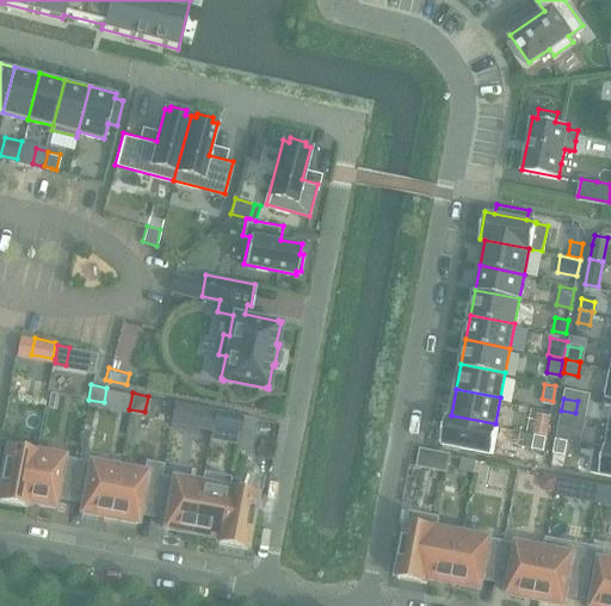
[(171,416),(171,420),(185,422),(186,419),(189,403),(174,401),(171,416)]
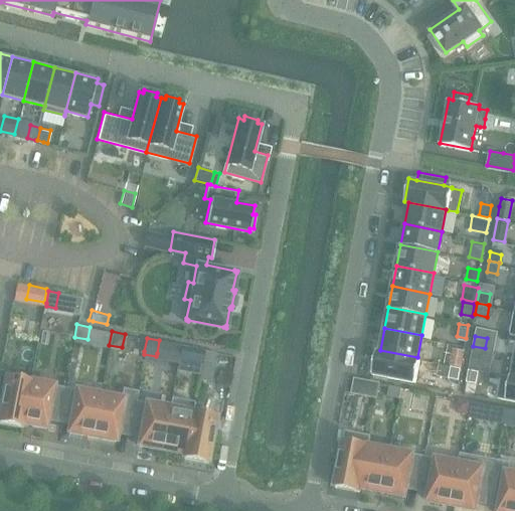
[(180,354),(191,356),(202,358),(204,349),(193,347),(193,346),(181,344),(180,354)]
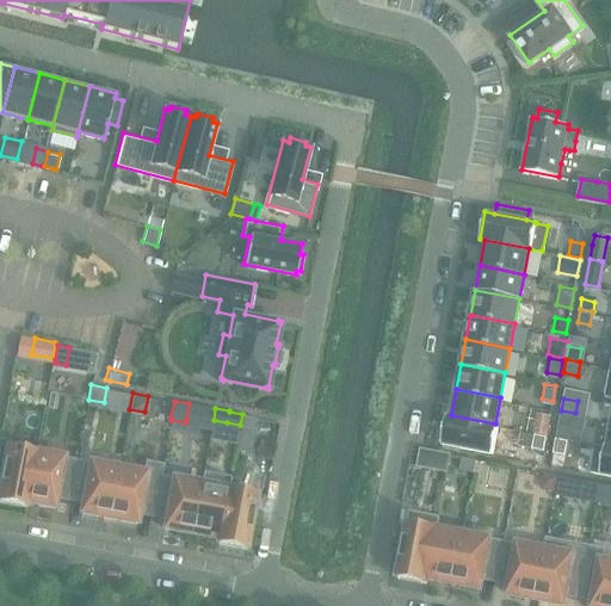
[(536,412),(532,431),(547,434),(550,415),(536,412)]
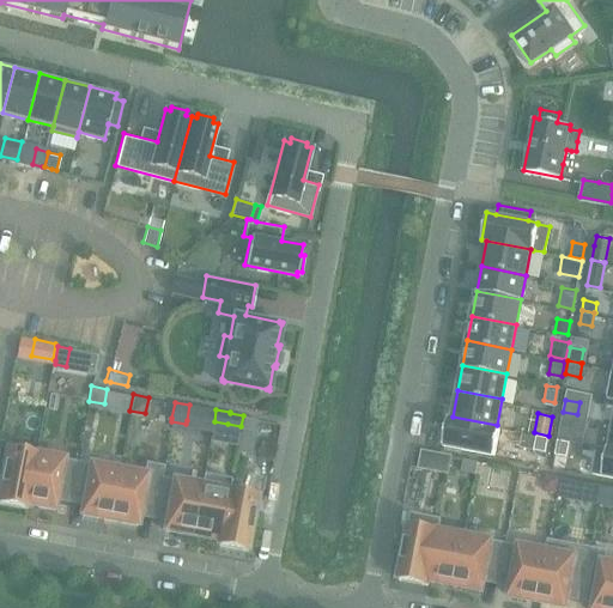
[(243,415),(241,426),(255,429),(258,418),(243,415)]
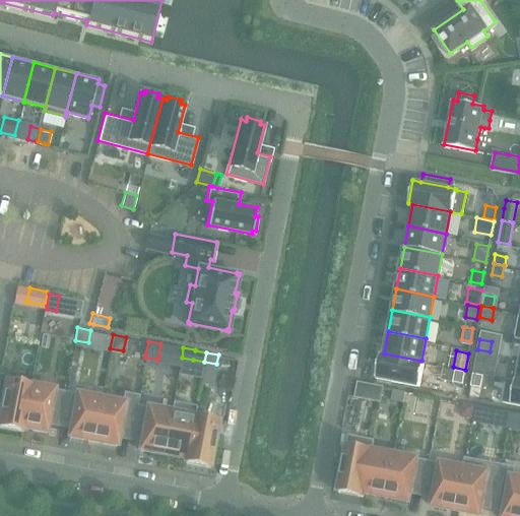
[(421,361),(384,353),(380,352),(375,376),(419,384),(424,361),(421,361)]
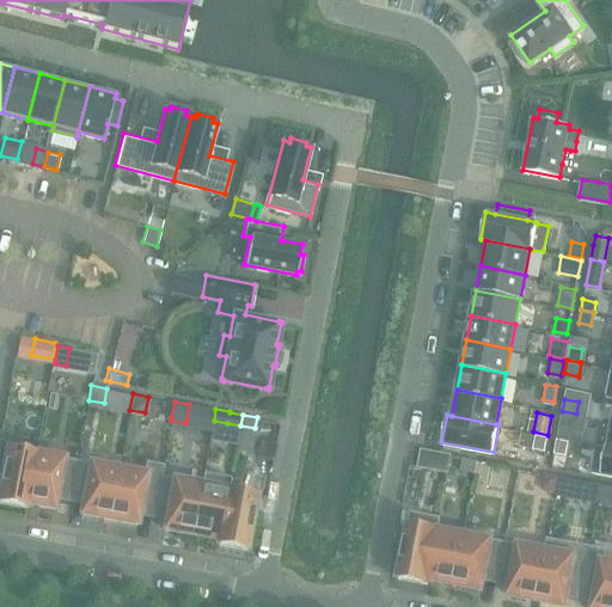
[(544,449),(546,435),(536,433),(533,447),(544,449)]
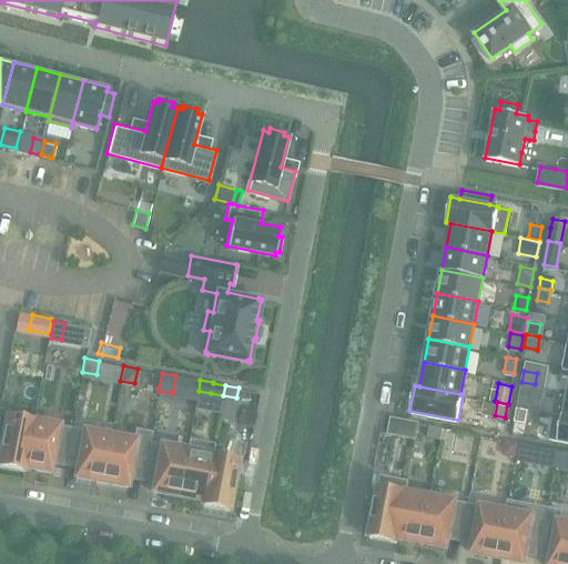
[(526,421),(528,409),(517,406),(515,419),(526,421)]
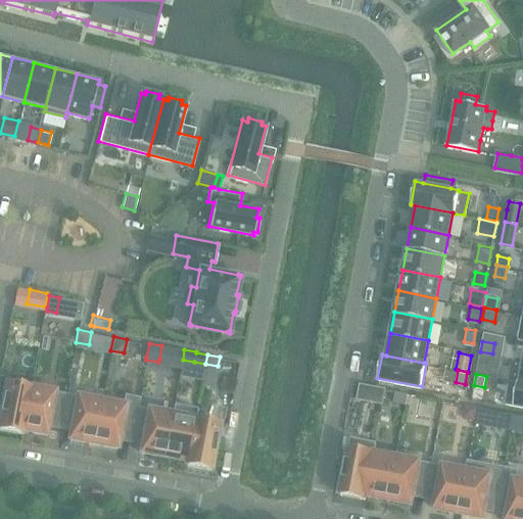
[(0,427),(21,431),(31,384),(6,380),(0,412),(0,427)]
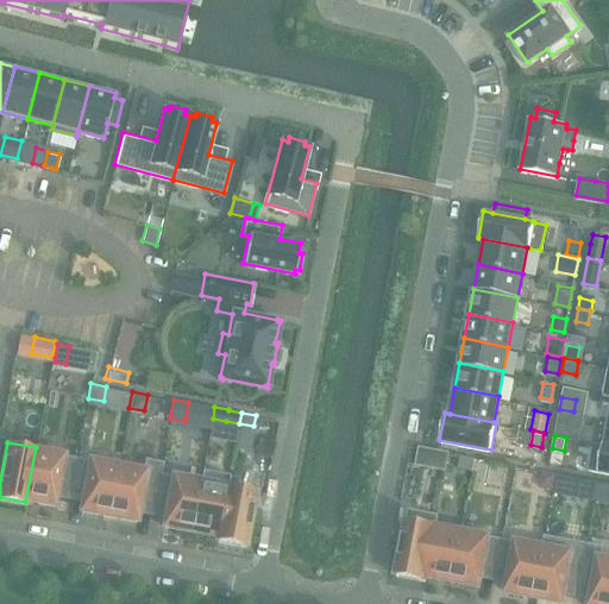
[(603,442),(597,470),(608,472),(608,445),(606,444),(603,442)]
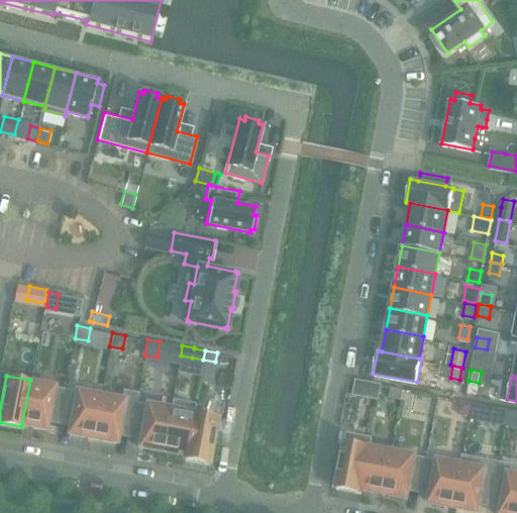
[(378,396),(380,384),(356,379),(353,392),(378,396)]
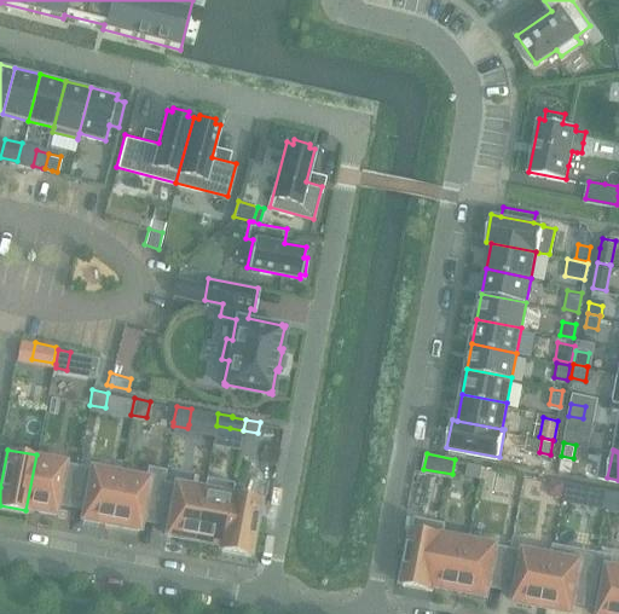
[(36,455),(25,510),(27,511),(28,507),(55,511),(58,493),(71,496),(77,463),(36,455)]
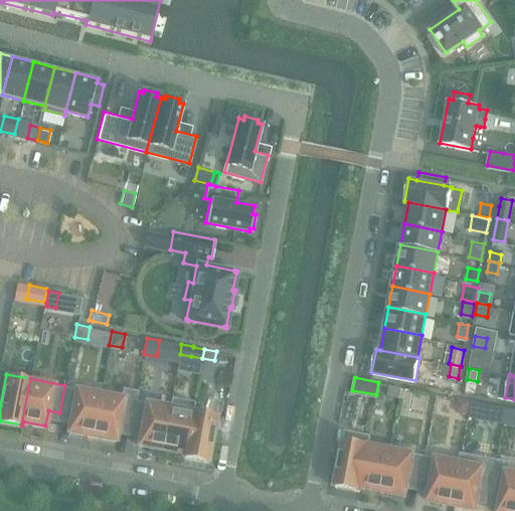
[(399,396),(401,386),(389,384),(387,393),(399,396)]
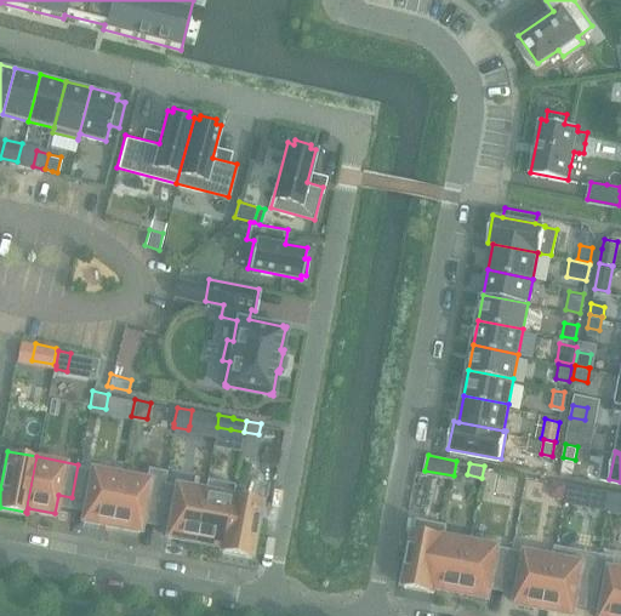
[(78,465),(72,497),(85,500),(81,519),(110,524),(120,473),(78,465)]
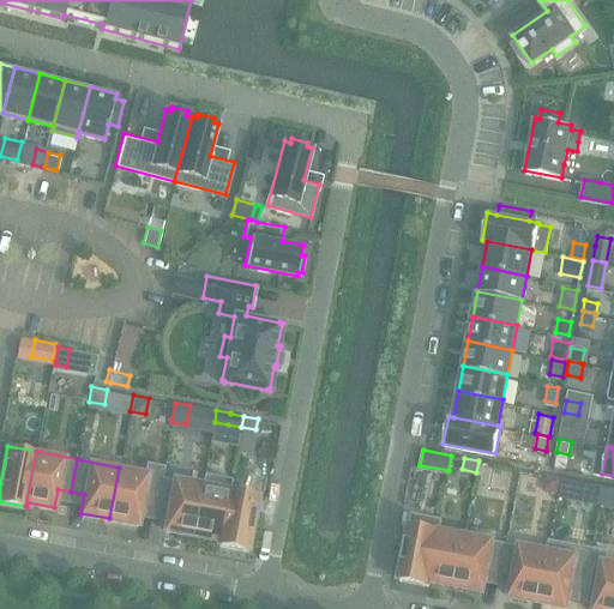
[(119,468),(109,518),(138,524),(142,505),(155,507),(163,464),(146,460),(144,472),(119,468)]
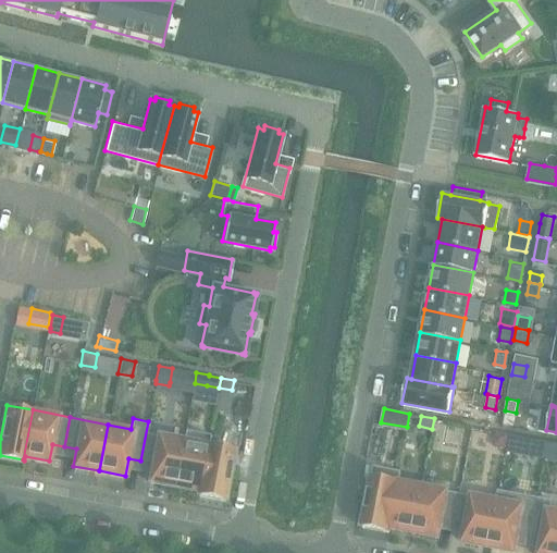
[(148,421),(140,461),(152,463),(149,480),(175,484),(184,439),(147,432),(149,421),(148,421)]
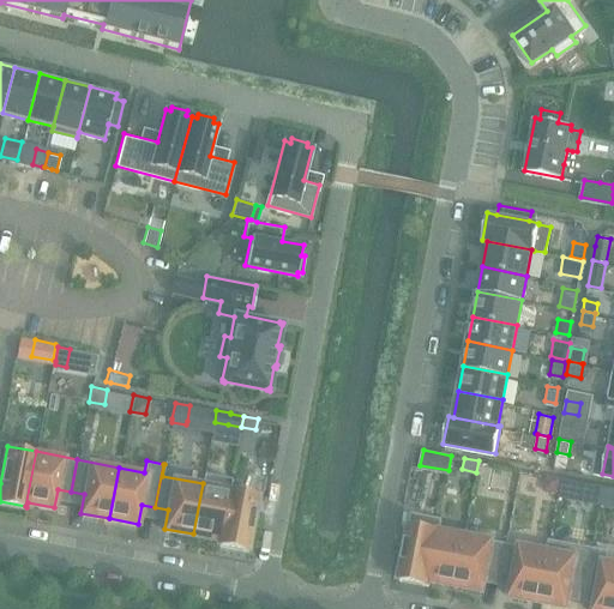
[(546,472),(543,488),(559,492),(561,476),(546,472)]
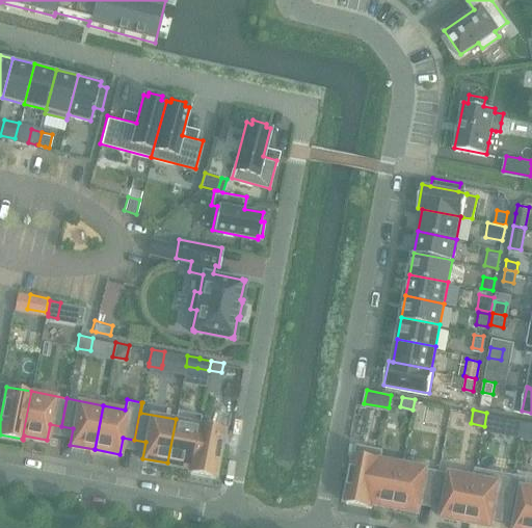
[(176,419),(167,463),(189,467),(188,471),(189,471),(198,423),(176,419)]
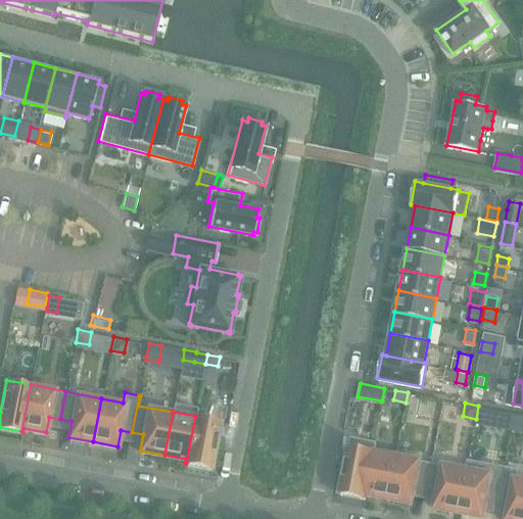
[(195,416),(186,463),(210,468),(220,421),(195,416)]
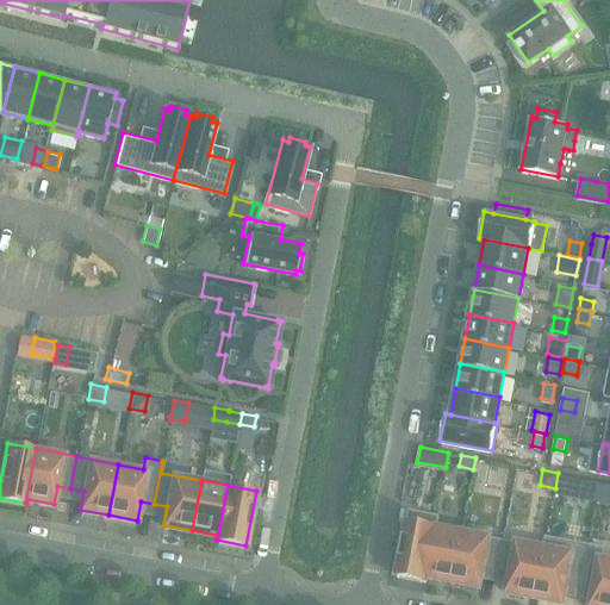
[(424,579),(437,513),(409,507),(396,574),(424,579)]
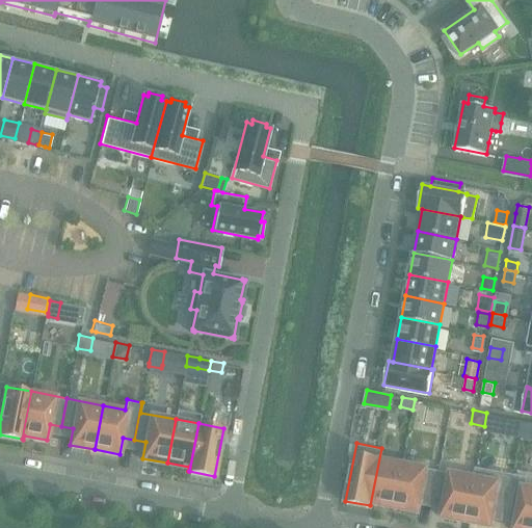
[(381,448),(370,505),(371,506),(372,502),(394,506),(402,463),(380,458),(382,448),(381,448)]
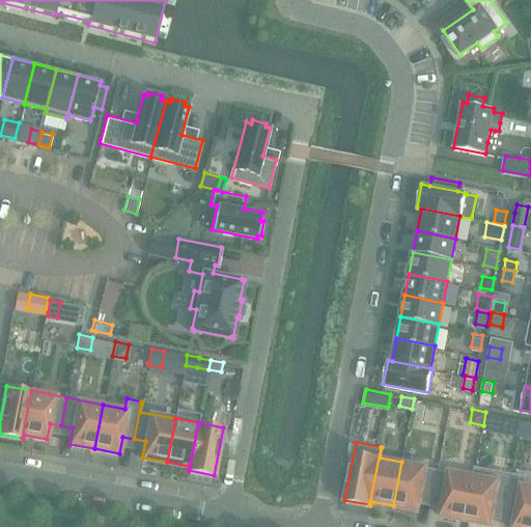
[(401,462),(393,505),(418,510),(421,494),(432,496),(438,468),(401,462)]
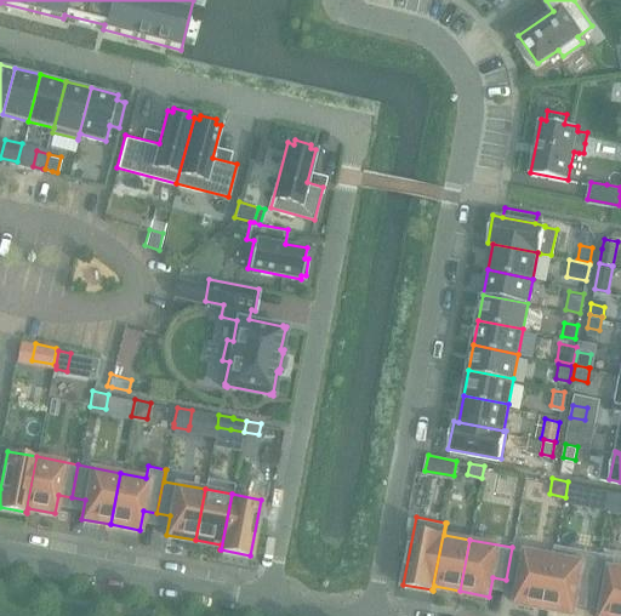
[(512,547),(506,580),(519,582),(516,602),(543,606),(556,543),(554,543),(552,555),(512,547)]
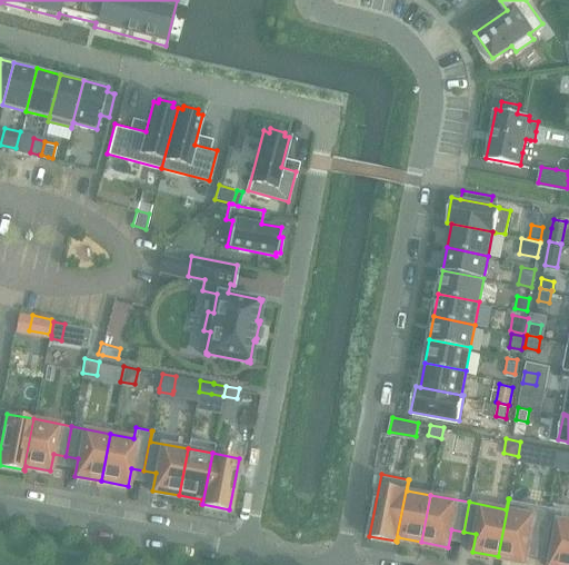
[(509,498),(498,556),(525,562),(528,544),(540,546),(548,506),(536,504),(509,498)]
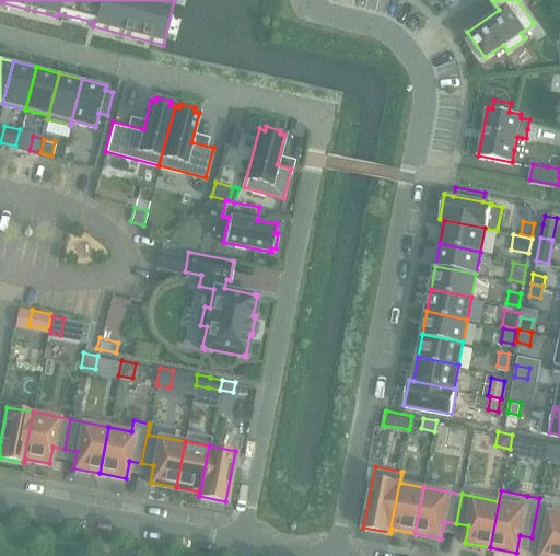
[(539,498),(532,537),(544,540),(540,555),(559,555),(559,512),(552,511),(555,500),(539,498)]
